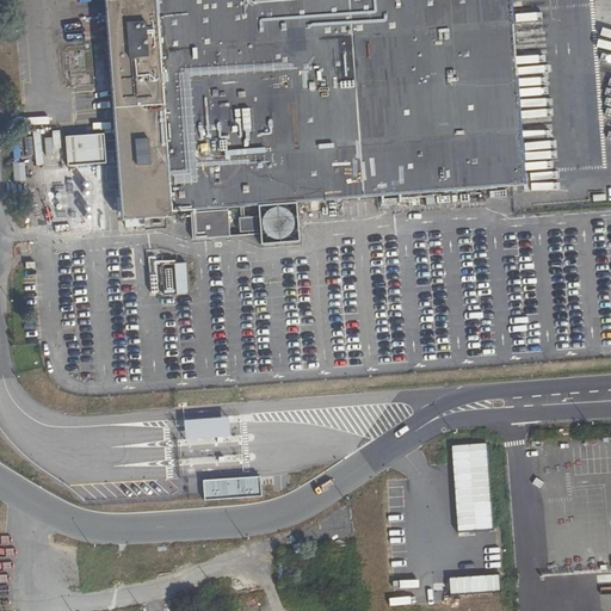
[(106,0),(123,217),(137,216),(137,228),(161,226),(161,215),(165,215),(167,214),(300,204),(378,198),(450,193),(451,207),(486,204),(485,202),(513,199),(512,187),(524,187),(508,0),(106,0)]
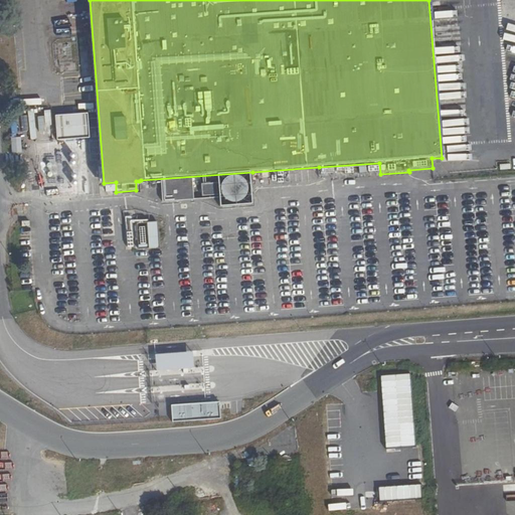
[(129,247),(160,244),(158,218),(128,221),(129,247)]
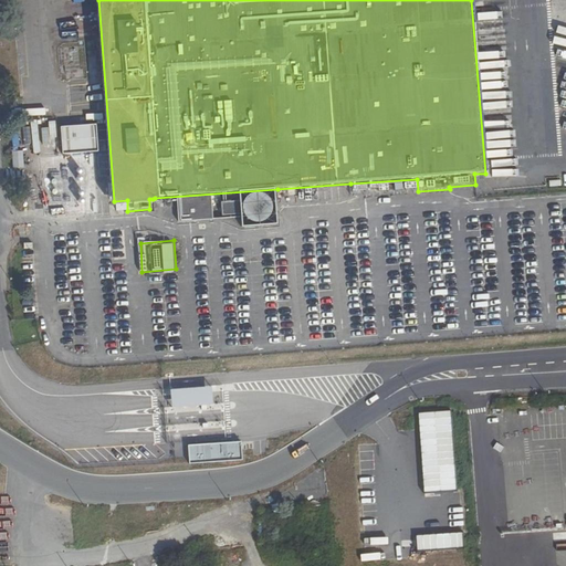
[(449,410),(418,413),(419,429),(425,491),(456,489),(449,410)]
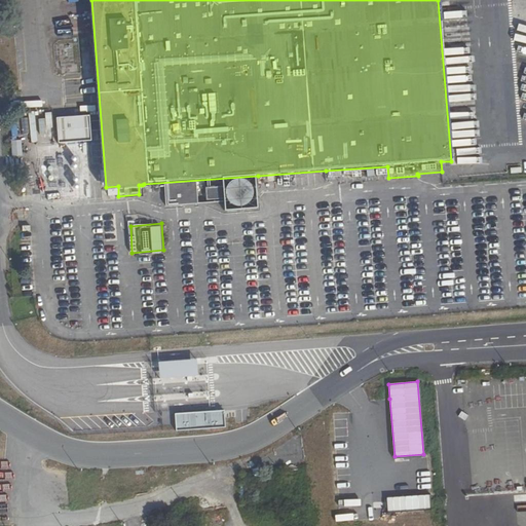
[(176,416),(177,429),(224,426),(223,412),(176,416)]
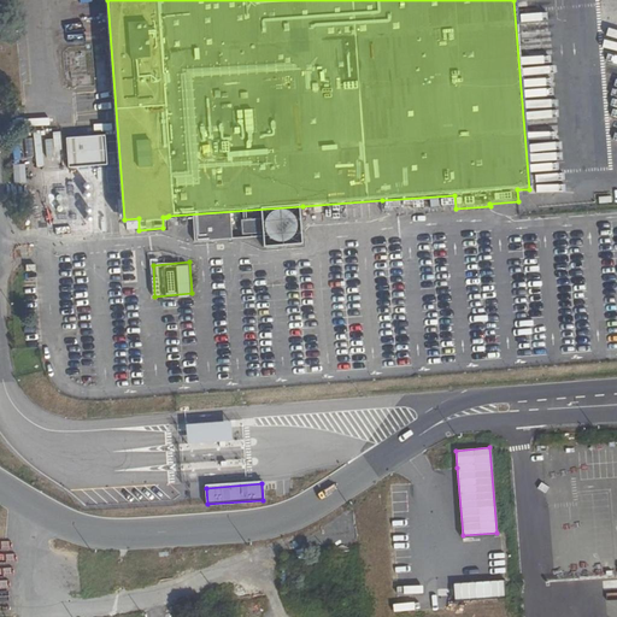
[(454,600),(505,598),(504,582),(453,585),(454,600)]
